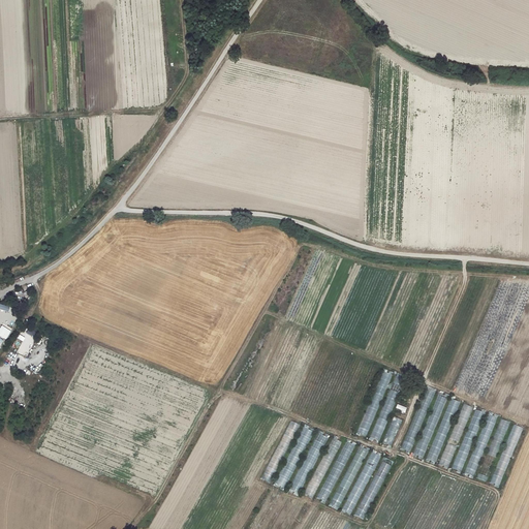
[(0,304),(0,309),(9,312),(10,307),(0,304)]
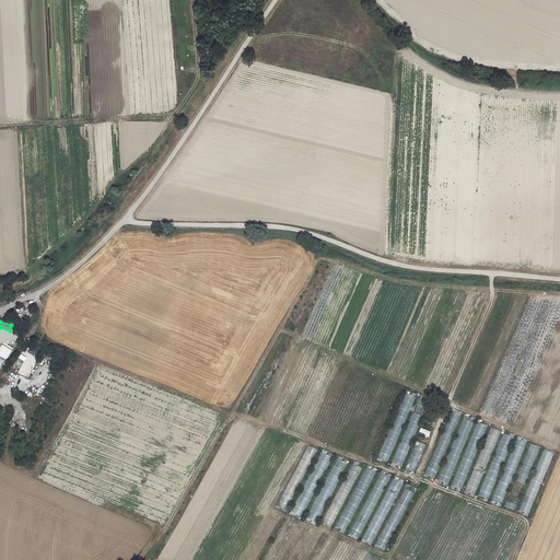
[(8,345),(11,347),(18,338),(14,336),(8,345)]
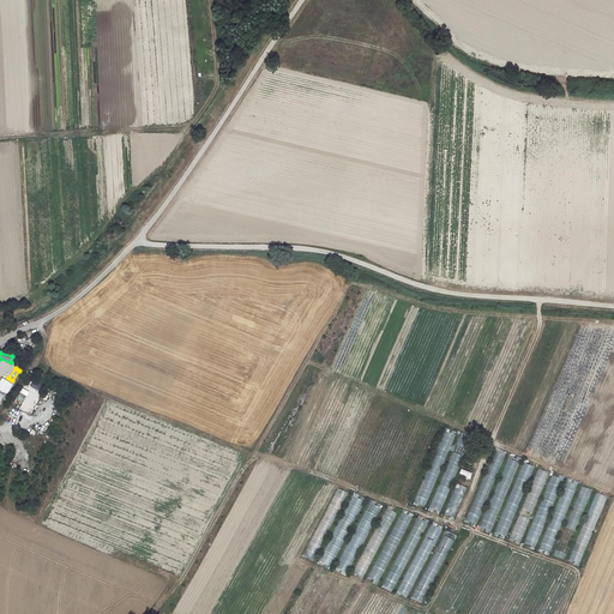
[(13,385),(2,378),(0,381),(0,390),(7,395),(13,385)]
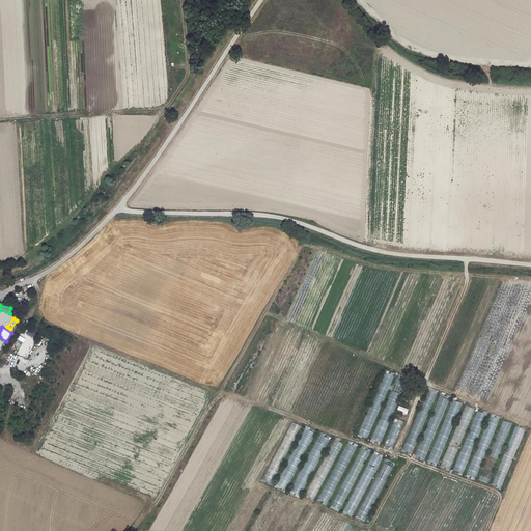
[(385,398),(392,375),(385,372),(378,396),(385,398)]
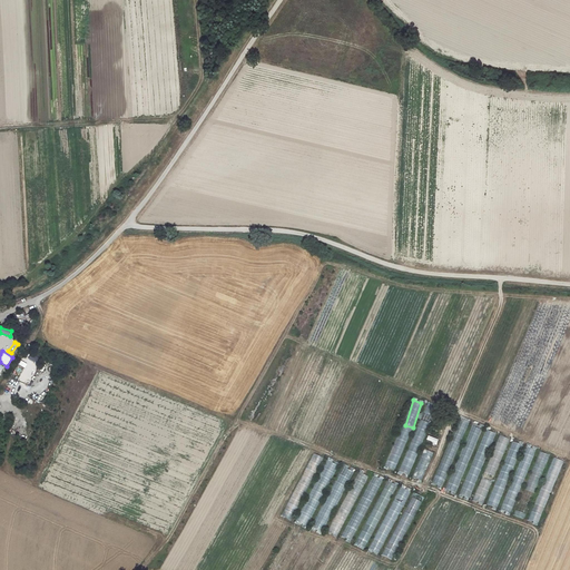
[(458,418),(433,483),(443,488),(468,421),(458,418)]
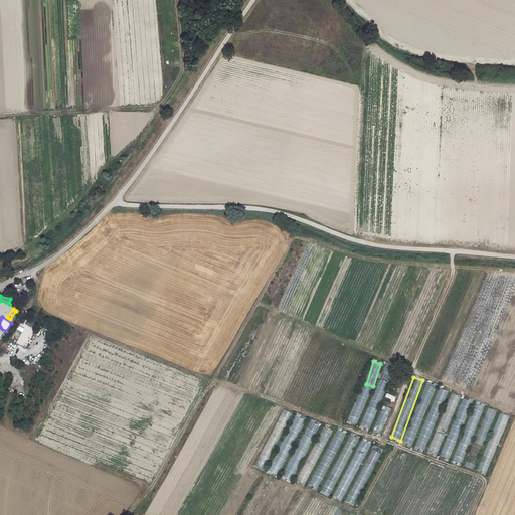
[(412,446),(435,385),(425,382),(403,443),(412,446)]
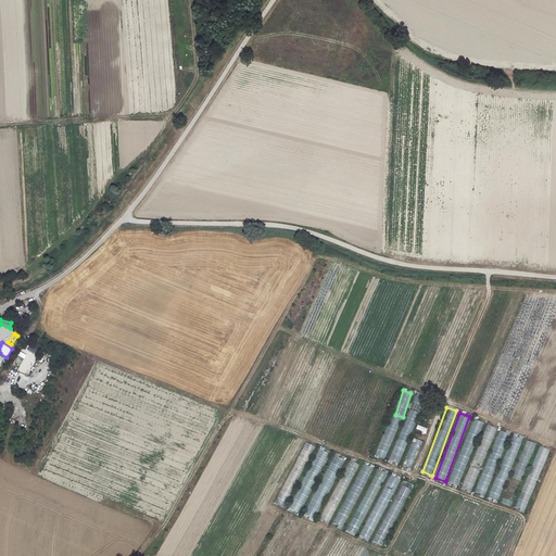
[(471,418),(450,483),(459,487),(481,421),(471,418)]
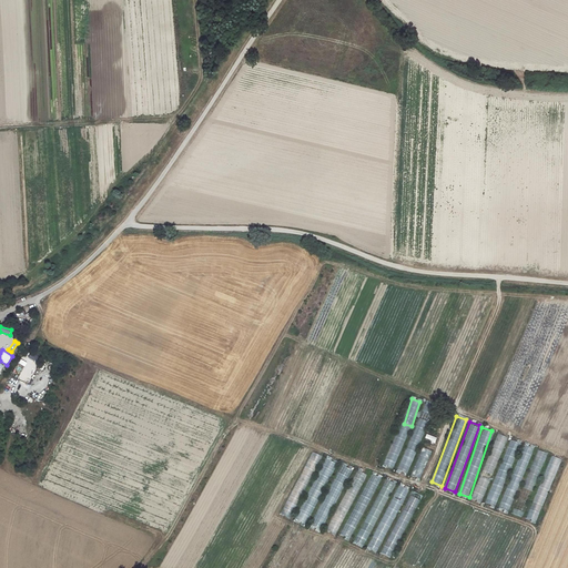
[(397,428),(385,465),(394,467),(406,430),(397,428)]
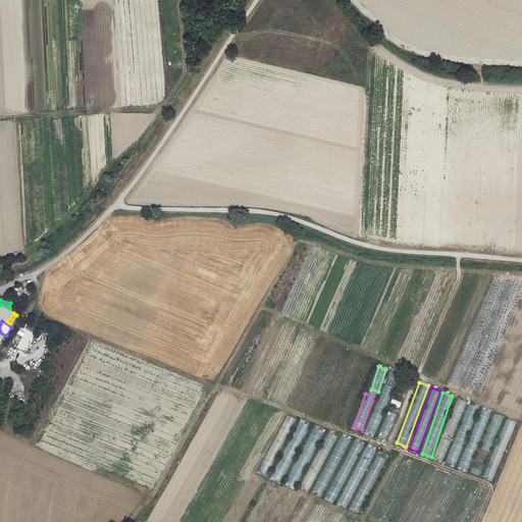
[(456,398),(434,459),(442,462),(465,401),(456,398)]
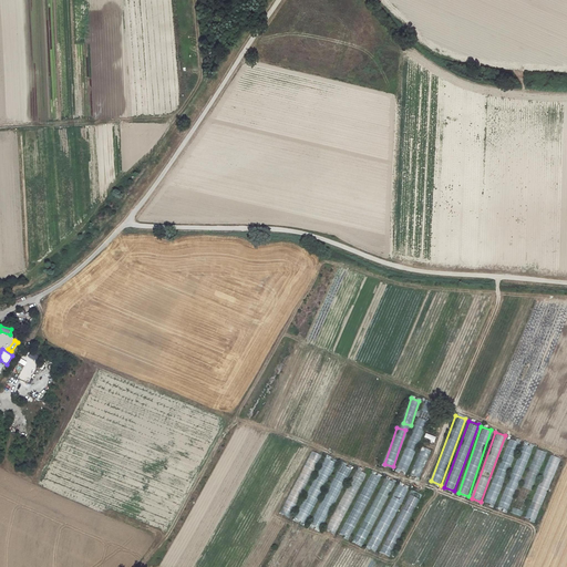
[(508,435),(486,503),(495,506),(517,442),(514,441),(515,437),(508,435)]
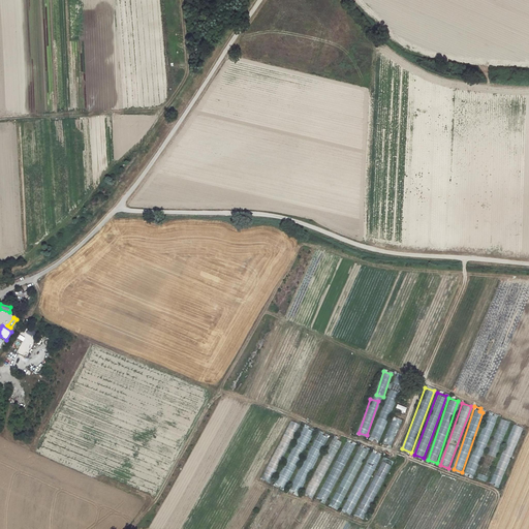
[(474,477),(495,416),(487,413),(466,474),(474,477)]
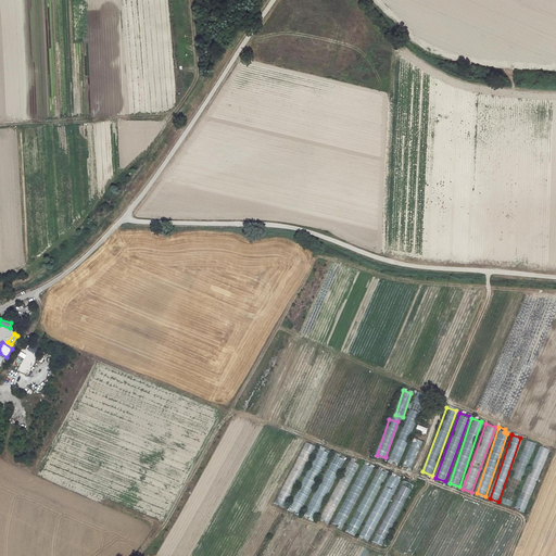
[(411,468),(422,441),(414,438),(402,465),(411,468)]
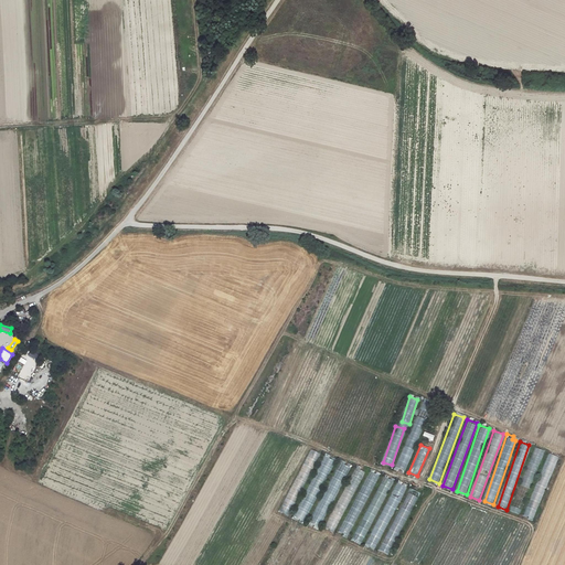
[(311,446),(279,511),(289,515),(320,450),(311,446)]
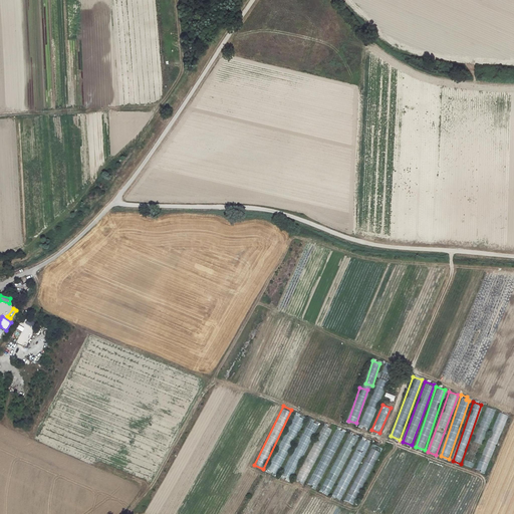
[(361,426),(369,428),(374,408),(366,406),(361,426)]
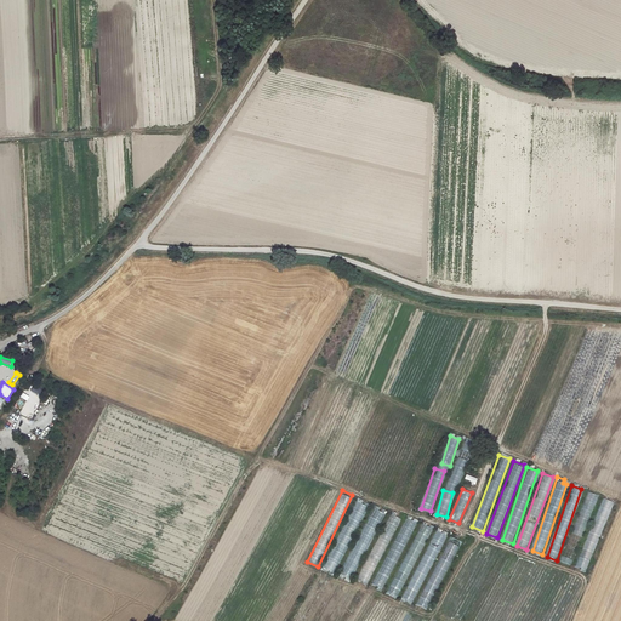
[(586,491),(563,562),(573,565),(596,495),(586,491)]
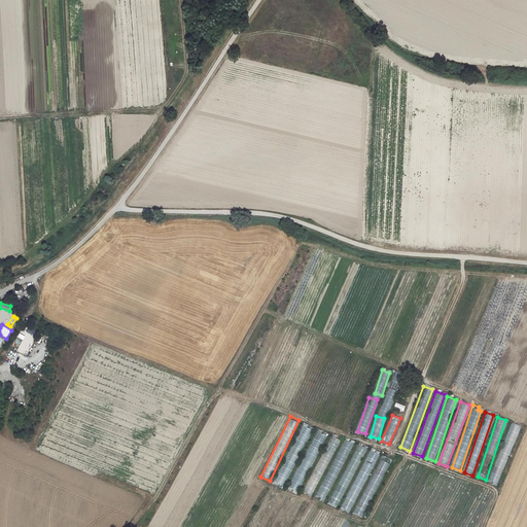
[(495,466),(504,469),(520,425),(511,422),(495,466)]
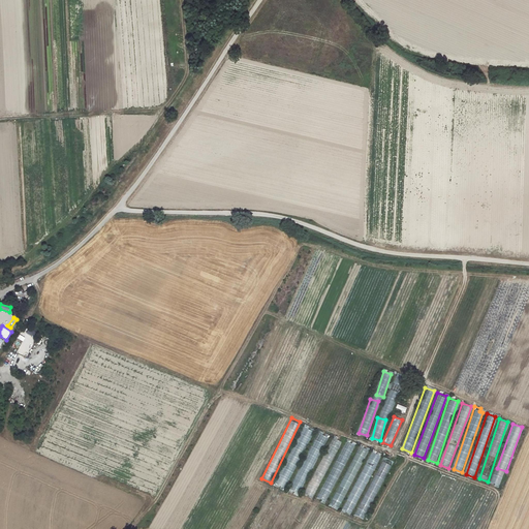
[(294,470),(299,455),(307,441),(307,443),(312,435),(313,432),(308,429),(304,427),(303,428),(302,432),(298,439),(296,444),(290,454),(290,453),(287,458),(285,464),(280,473),(280,474),(277,478),(275,485),(284,487),(294,470)]
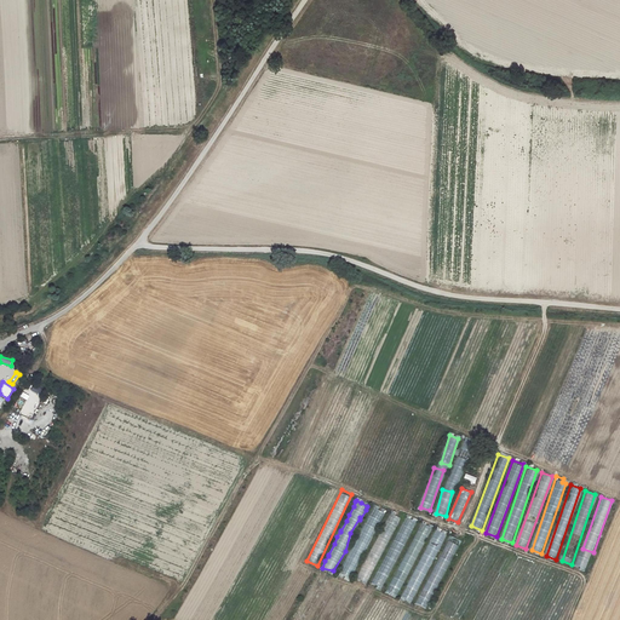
[(339,573),(350,579),(383,512),(372,506),(339,573)]
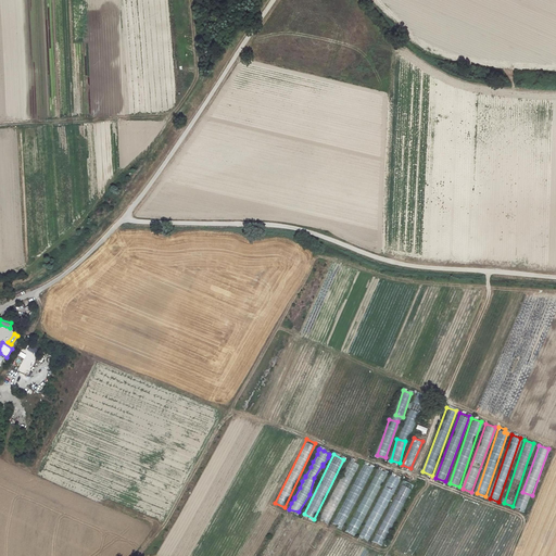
[(319,518),(327,522),(348,485),(349,487),(361,464),(352,458),(319,518)]
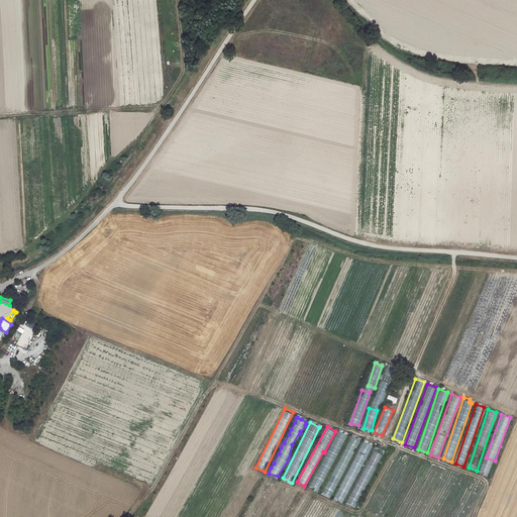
[(337,430),(325,457),(322,456),(308,488),(320,493),(344,434),(337,430)]
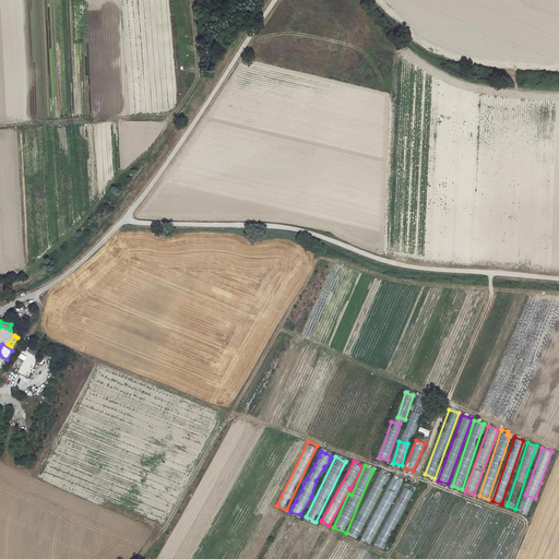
[(379,468),(349,535),(351,536),(352,534),(359,537),(388,475),(383,474),(384,472),(379,468)]
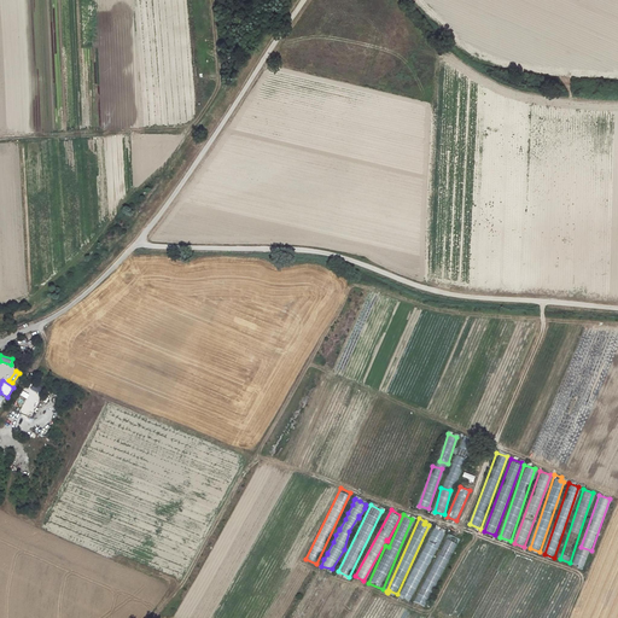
[(432,526),(402,596),(412,601),(442,531),(432,526)]
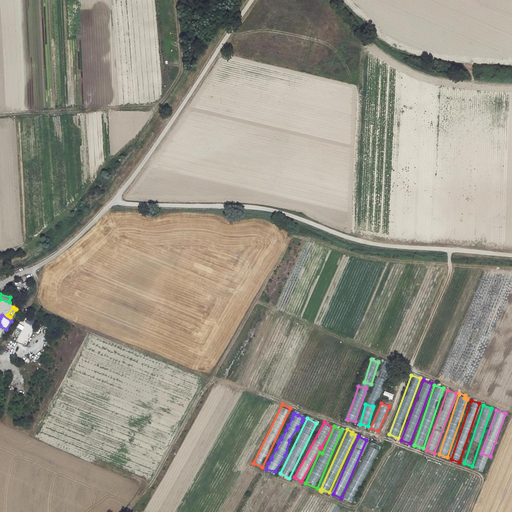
[(352,502),(377,445),(370,442),(345,499),(352,502)]
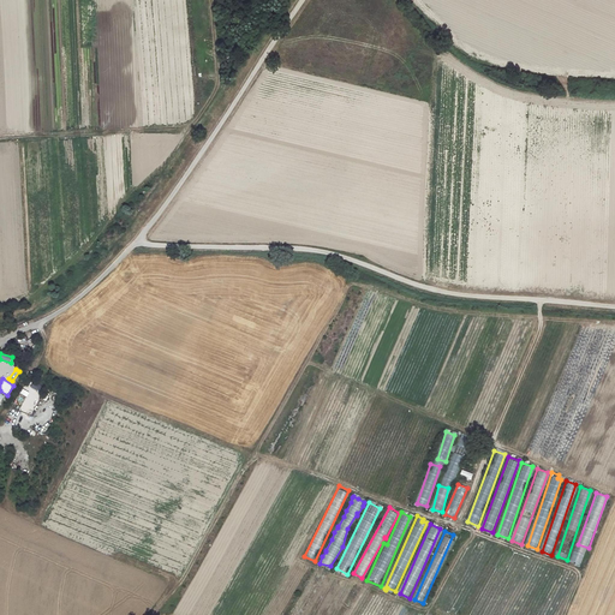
[(580,565),(584,555),(573,551),(569,561),(580,565)]
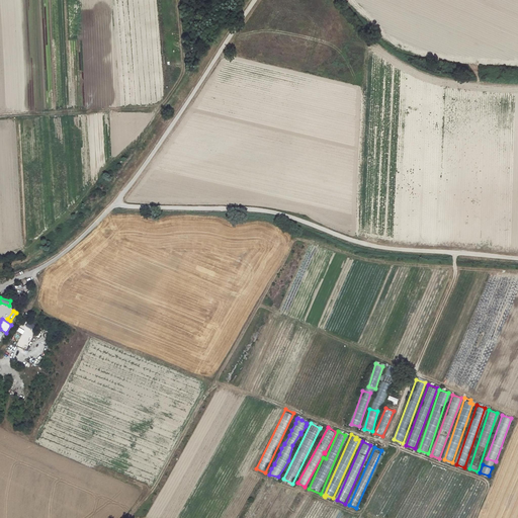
All buildings are outlined.
